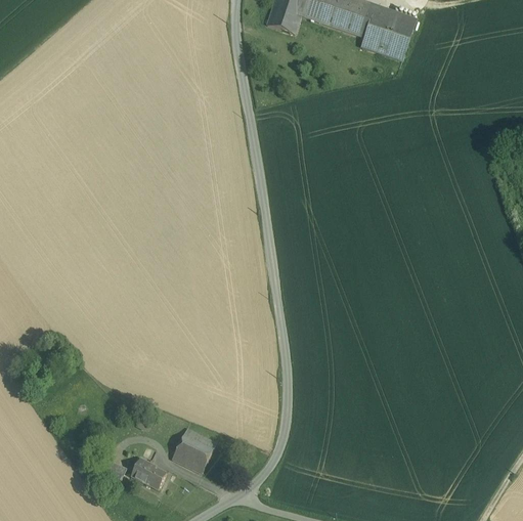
[(276,0),(268,24),(296,34),(302,15),(307,0),(276,0)]
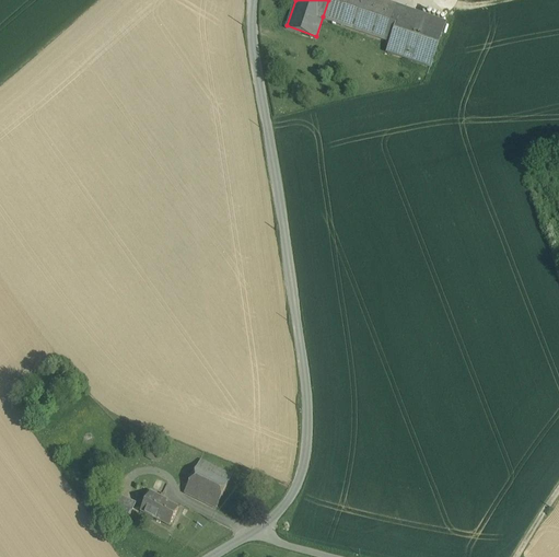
[(446,20),(387,0),(328,0),(323,16),(392,39),(388,50),(431,65),(446,20)]
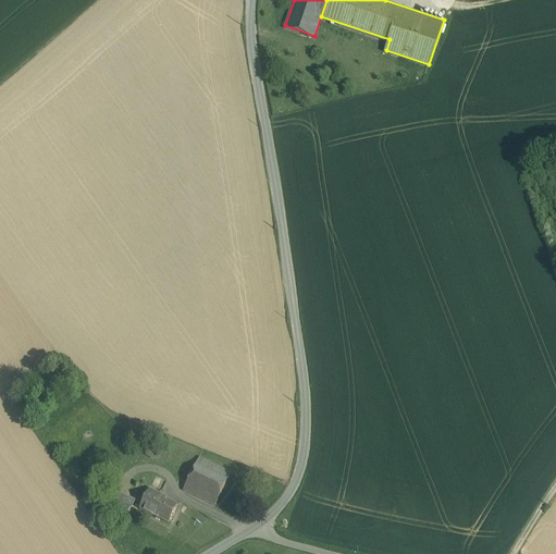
[(168,435),(156,430),(152,439),(164,443),(168,435)]
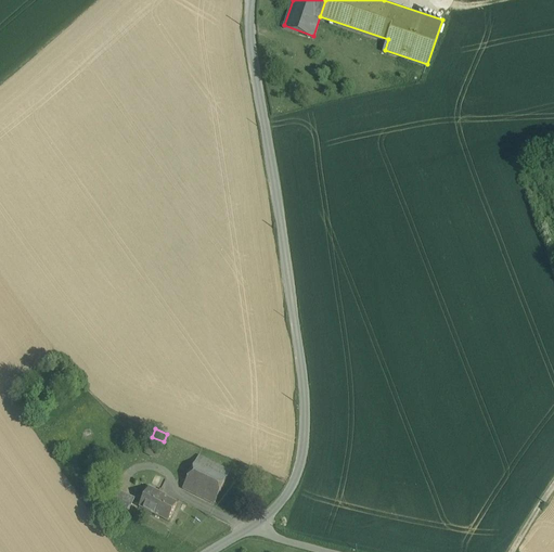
[(231,469),(200,453),(196,460),(228,475),(231,469)]
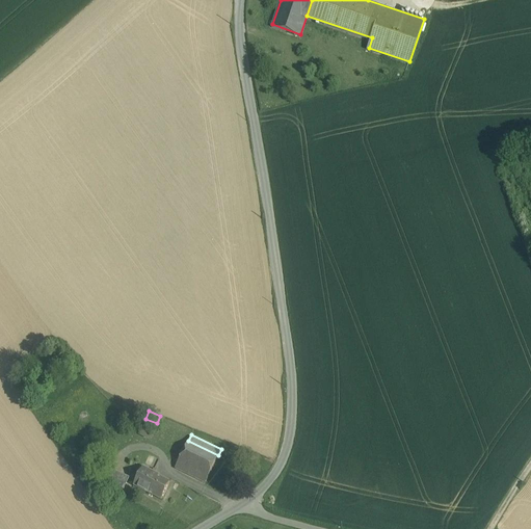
[(218,455),(188,441),(176,466),(206,480),(218,455)]
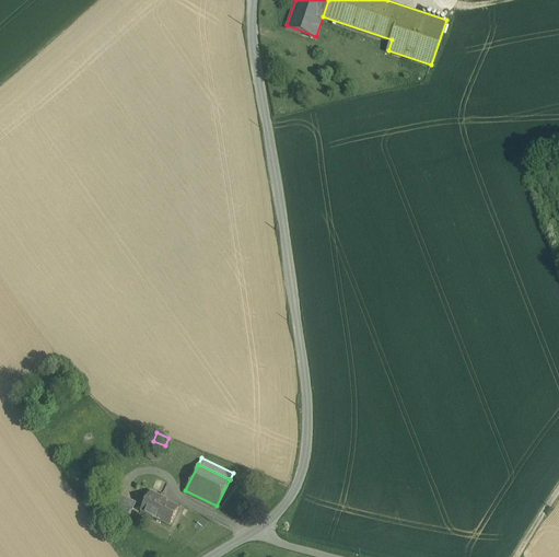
[(161,494),(151,489),(141,509),(171,524),(179,506),(167,499),(169,498),(164,496),(166,492),(163,491),(161,494)]
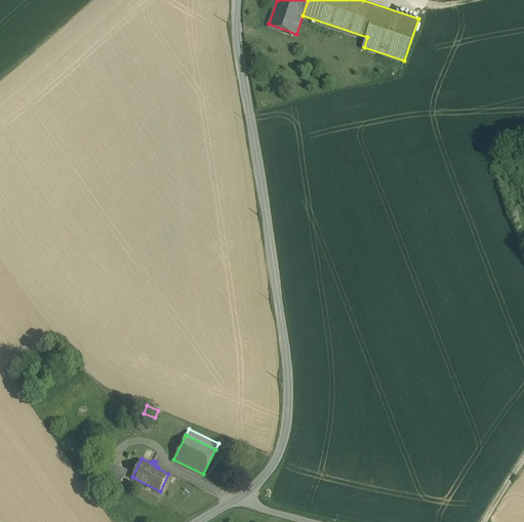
[(121,466),(109,459),(103,471),(115,477),(121,466)]
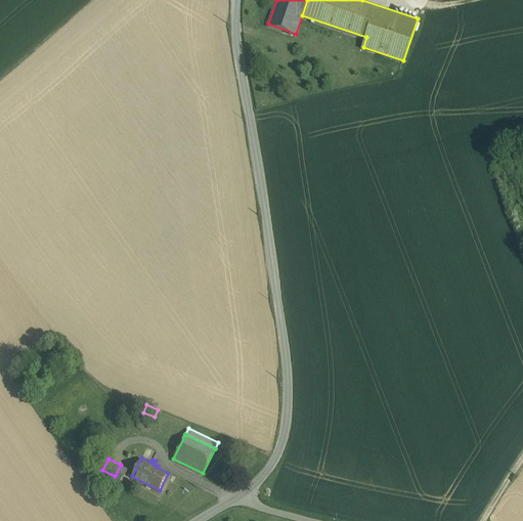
[(128,468),(121,465),(115,476),(123,479),(128,468)]
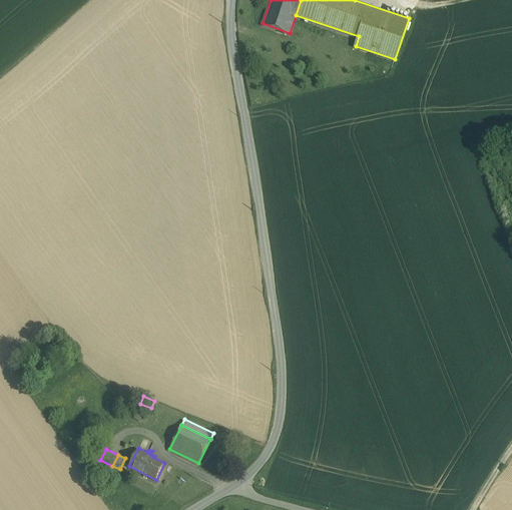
All buildings are outlined.
